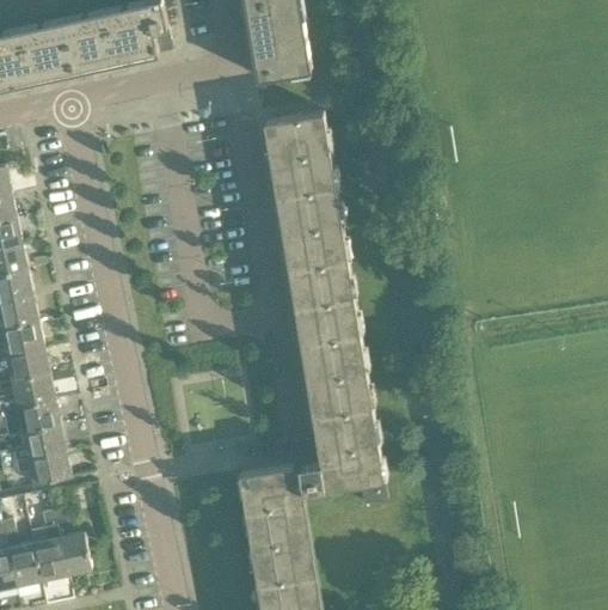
[(0,87),(157,54),(152,31),(166,28),(159,0),(151,0),(143,1),(145,8),(0,40),(0,87)]
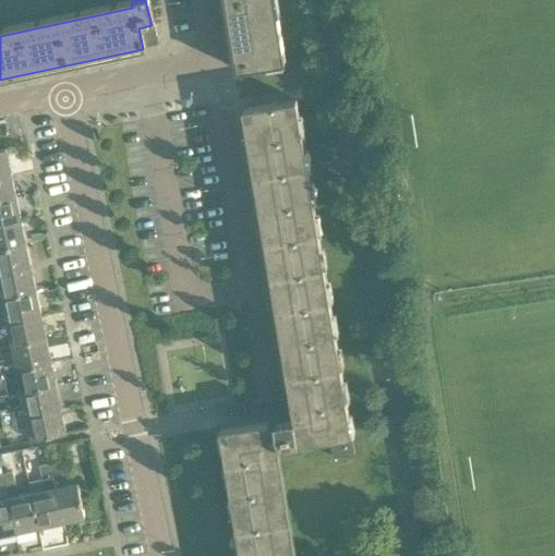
[(228,0),(238,60),(231,61),(233,72),(282,64),(270,0),(228,0)]
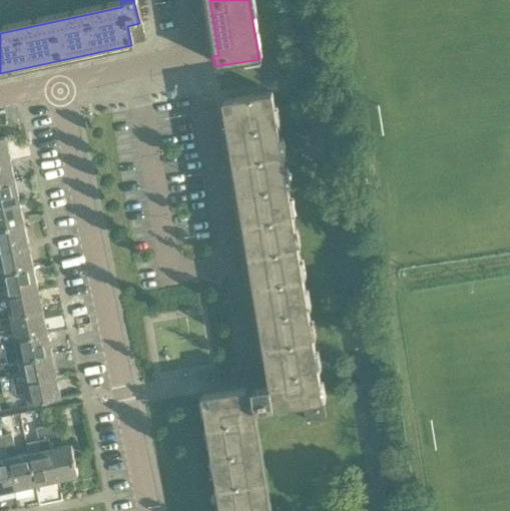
[(276,409),(321,402),(270,93),(220,101),(267,387),(243,391),(242,389),(199,396),(217,510),(268,510),(251,411),(276,407),(276,409)]
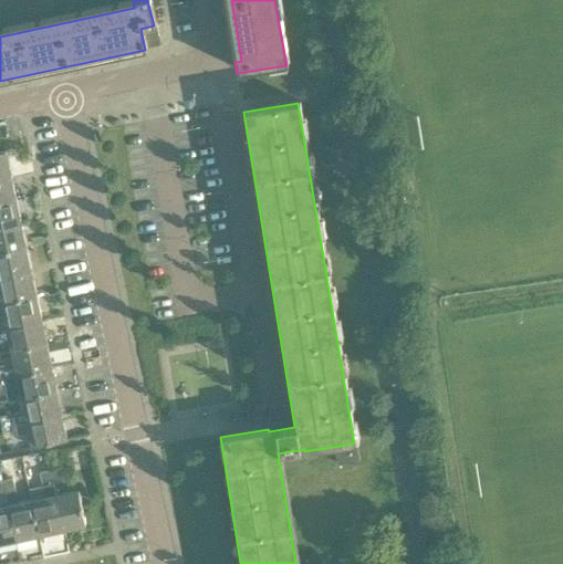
[(0,204),(12,201),(8,178),(0,179),(0,204)]
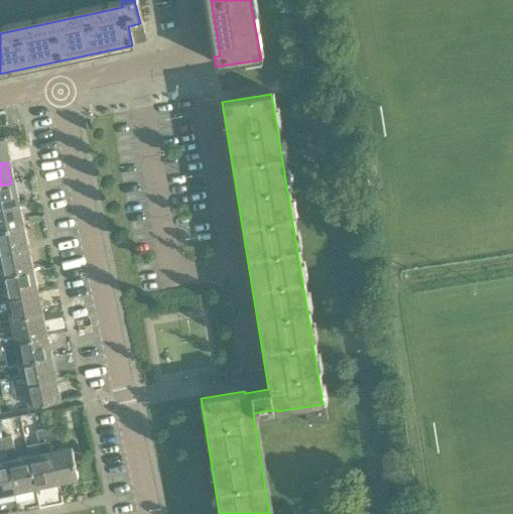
[(0,209),(16,206),(11,183),(0,185),(0,209)]
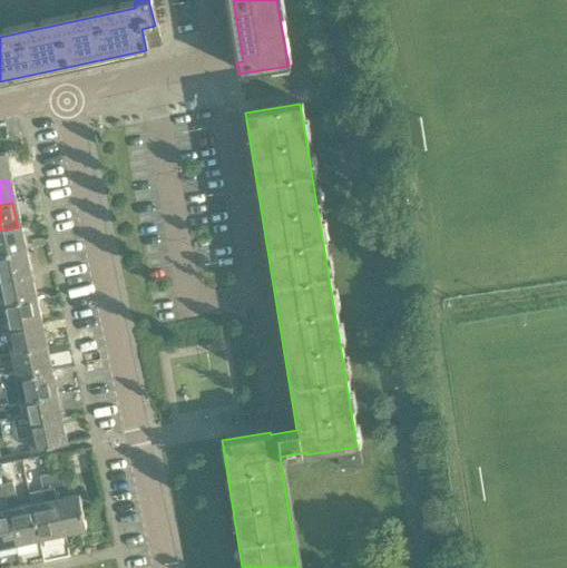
[(0,255),(23,251),(18,227),(0,231),(0,255)]
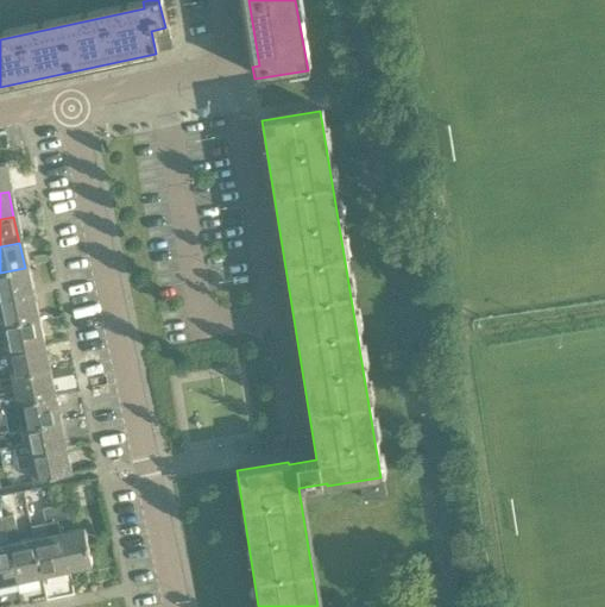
[(0,299),(30,294),(25,268),(0,273),(0,299)]
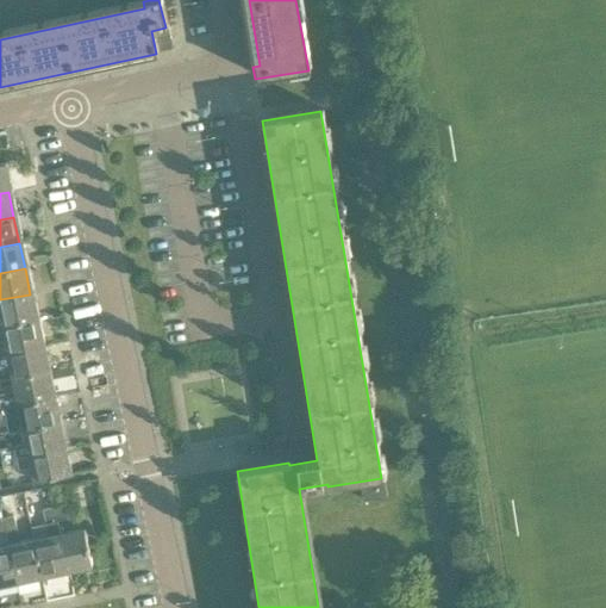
[(30,295),(0,299),(0,328),(36,321),(30,295)]
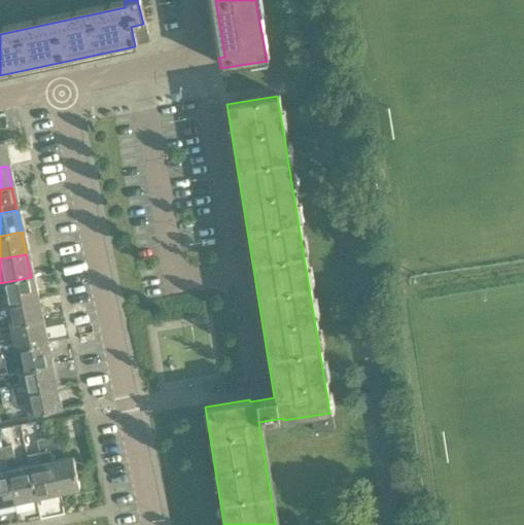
[(1,296),(0,296),(0,306),(36,299),(31,277),(0,283),(0,290),(1,296)]
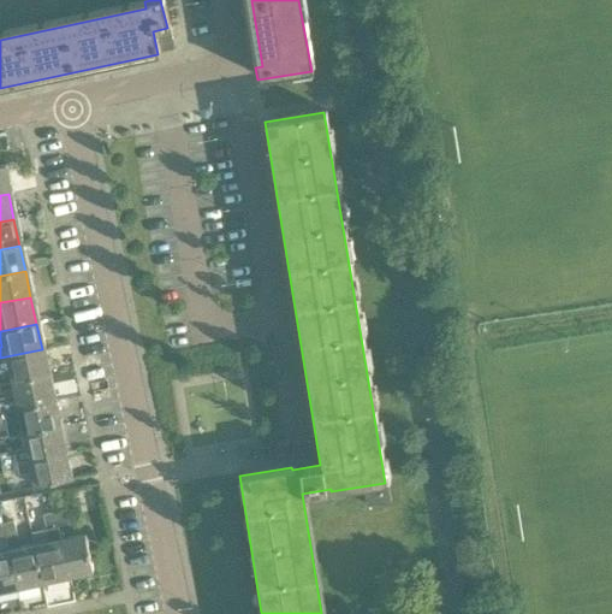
[(42,349),(0,358),(0,370),(6,369),(10,383),(47,376),(42,349)]
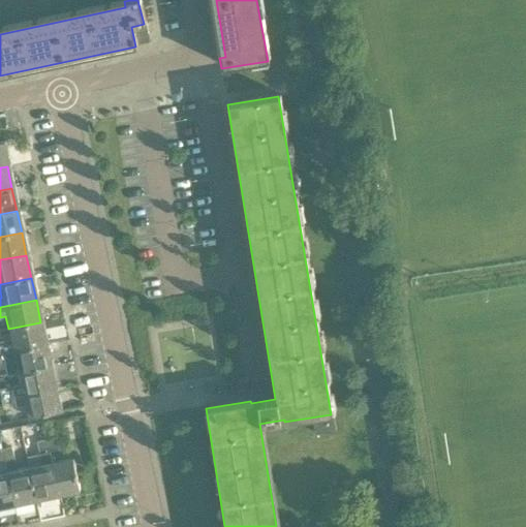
[(11,342),(0,344),(0,353),(45,344),(40,322),(8,329),(11,342)]
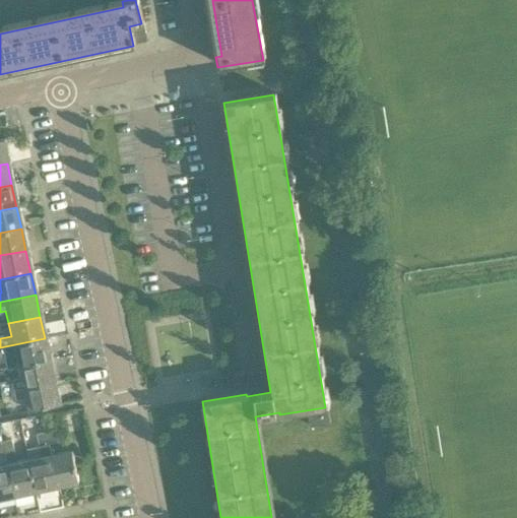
[(45,338),(0,347),(0,358),(2,358),(5,370),(17,368),(50,361),(45,338)]
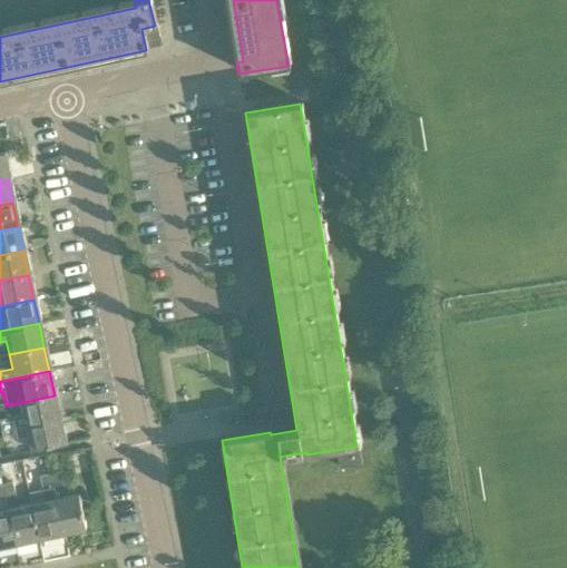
[(22,417),(0,420),(0,432),(59,420),(55,395),(19,403),(22,417)]
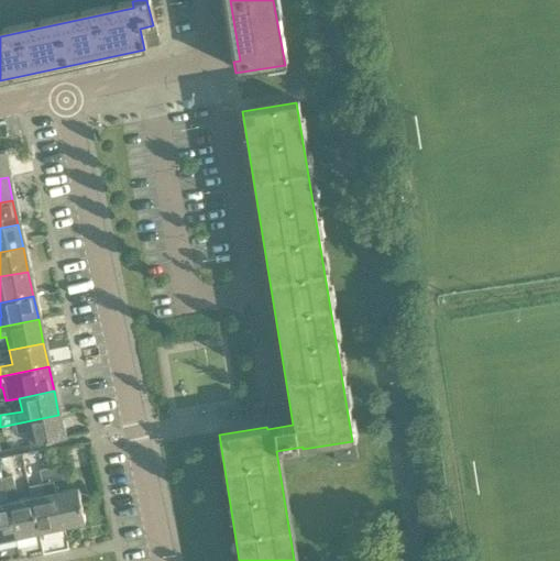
[(58,415),(0,427),(0,430),(2,438),(26,432),(30,447),(64,439),(58,415)]
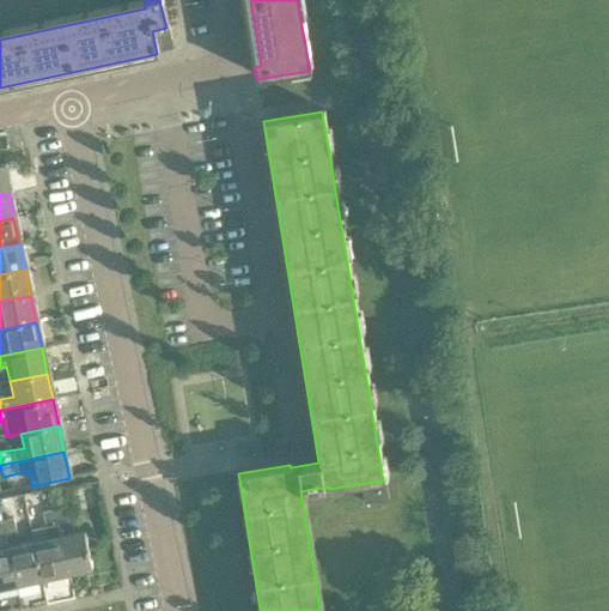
[(359,487),(363,504),(385,501),(383,483),(359,487)]
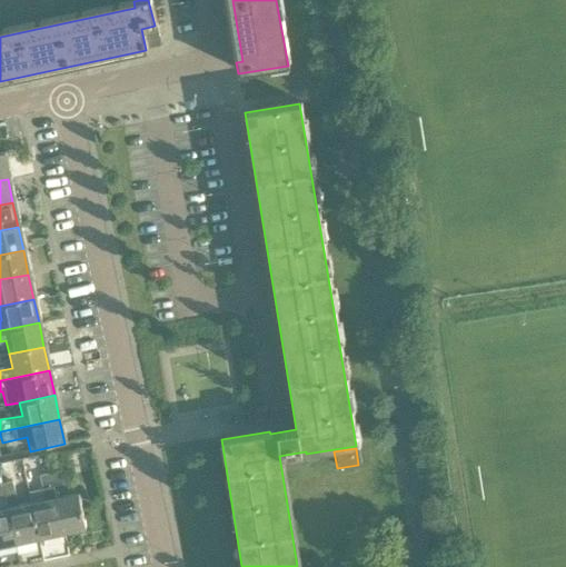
[(61,488),(58,474),(48,476),(50,490),(61,488)]
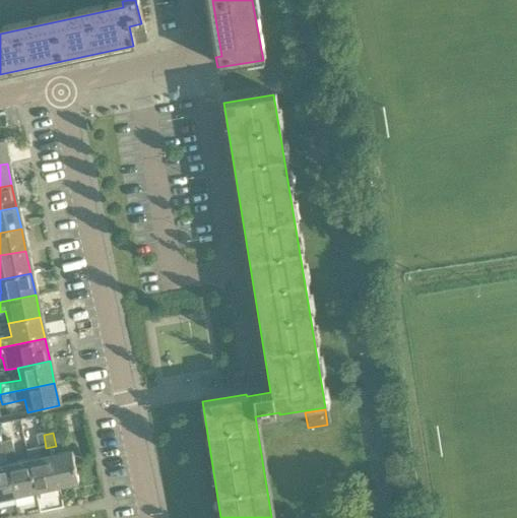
[(39,459),(26,462),(34,494),(55,489),(48,457),(46,448),(44,435),(34,437),(39,459)]
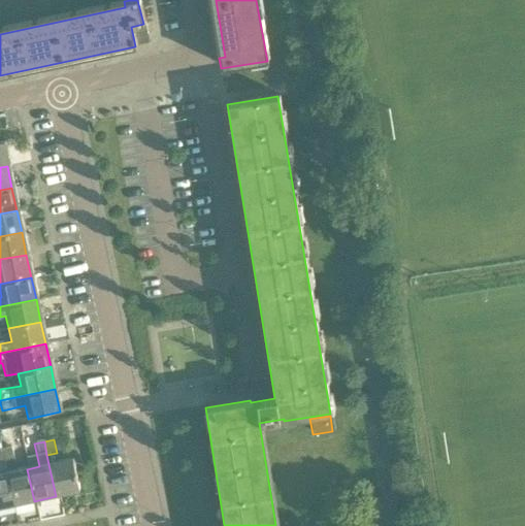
[(4,473),(11,506),(34,501),(27,469),(13,472),(9,449),(0,451),(0,455),(2,464),(4,473)]
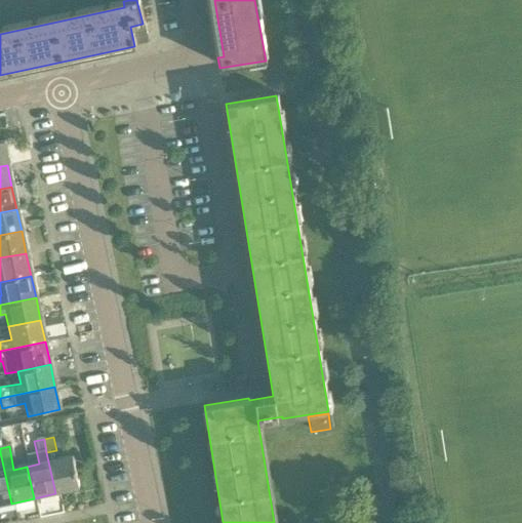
[(70,457),(48,461),(55,493),(77,489),(70,457)]
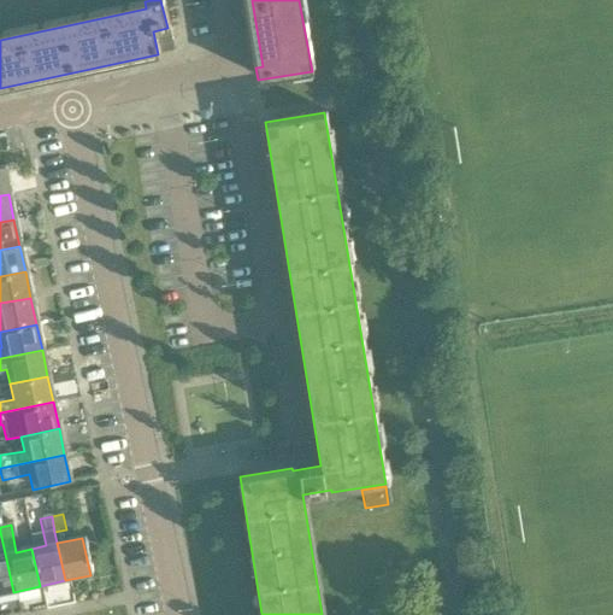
[(5,554),(0,555),(0,595),(13,592),(5,554)]
